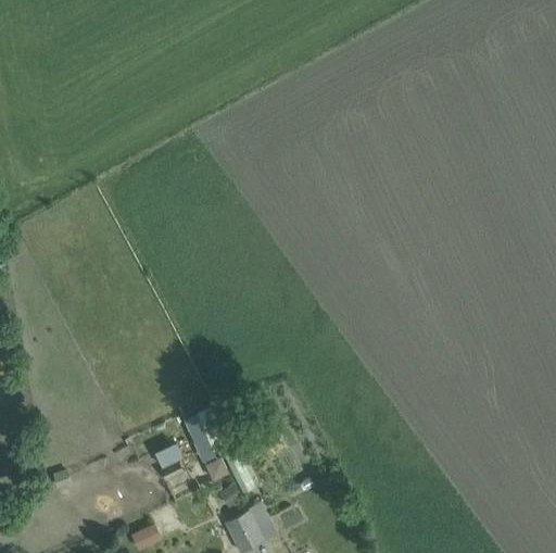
[(210,407),(198,413),(214,451),(226,445),(210,407)]
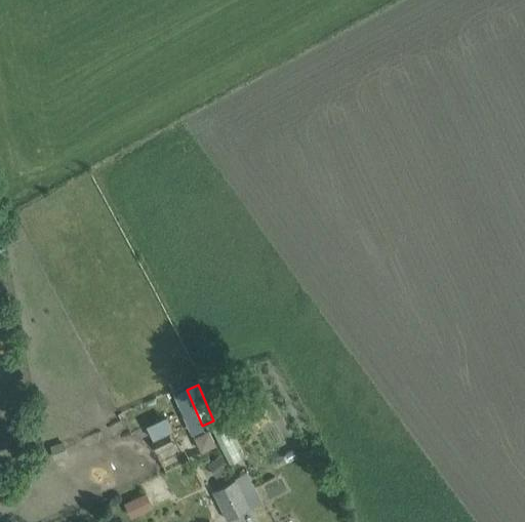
[(209,432),(195,438),(201,453),(216,446),(209,432)]
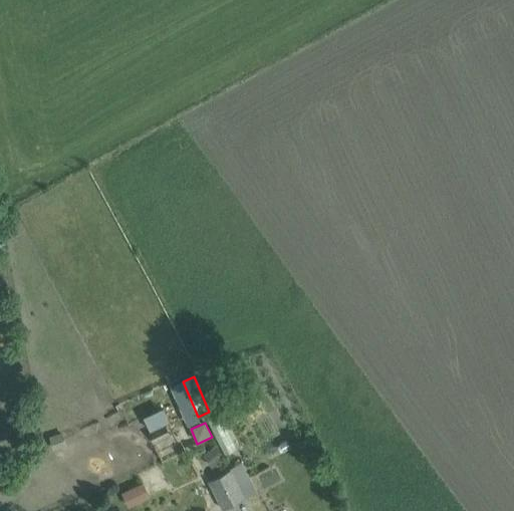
[(165,427),(148,435),(154,446),(171,438),(165,427)]
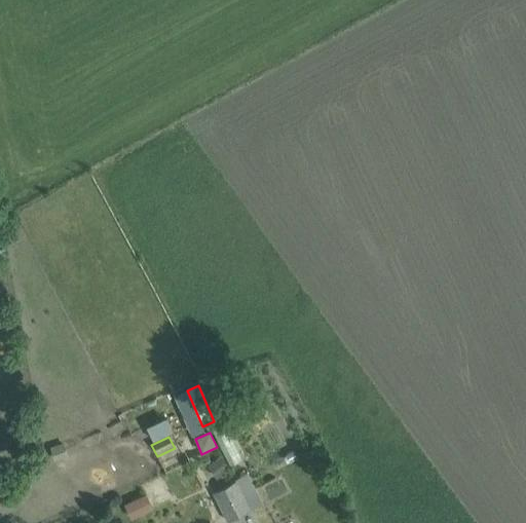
[(221,457),(210,464),(220,479),(231,471),(221,457)]
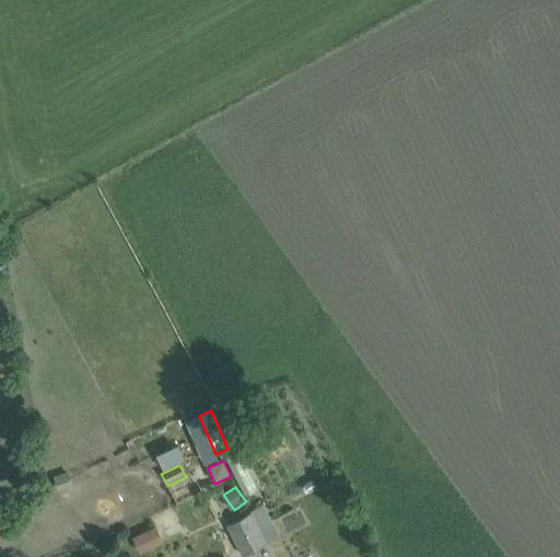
[(252,513),(226,526),(241,556),(246,556),(268,546),(259,529),(252,513)]
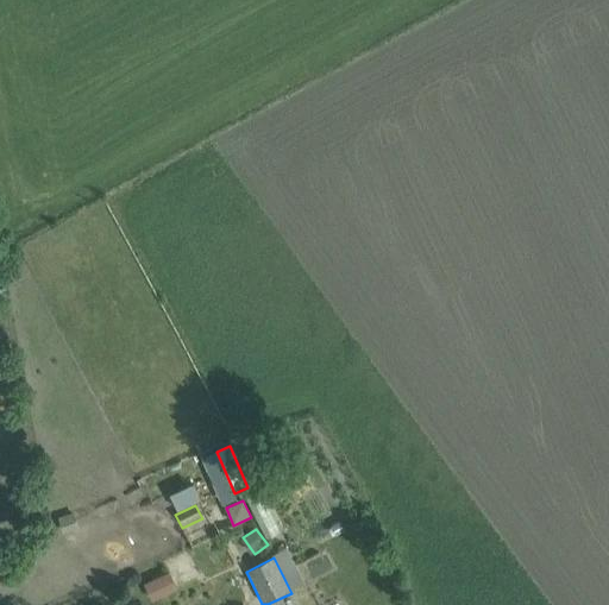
[(168,574),(144,585),(152,602),(176,591),(168,574)]
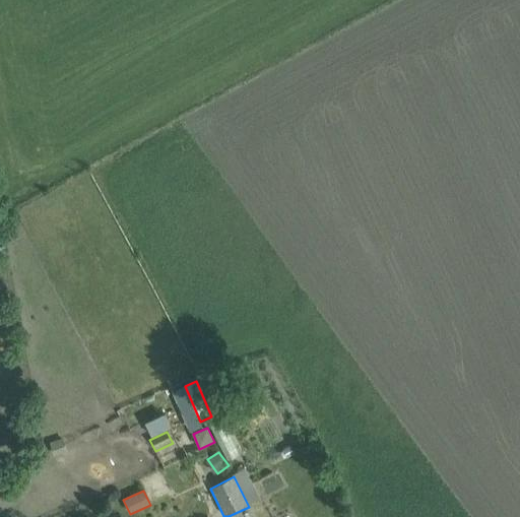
All buildings are outlined.
